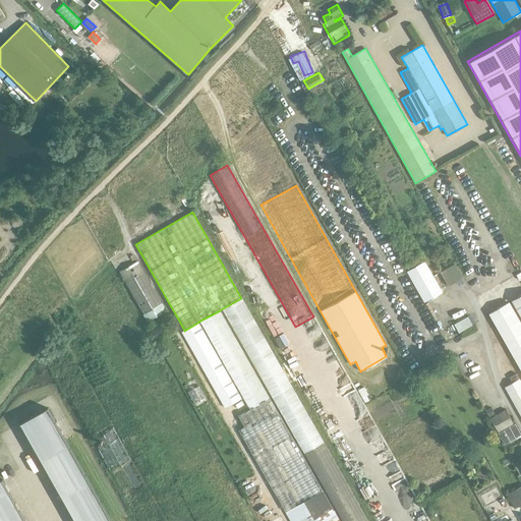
[(425,261),(406,271),(424,302),(443,291),(442,290),(428,266),(425,261)]
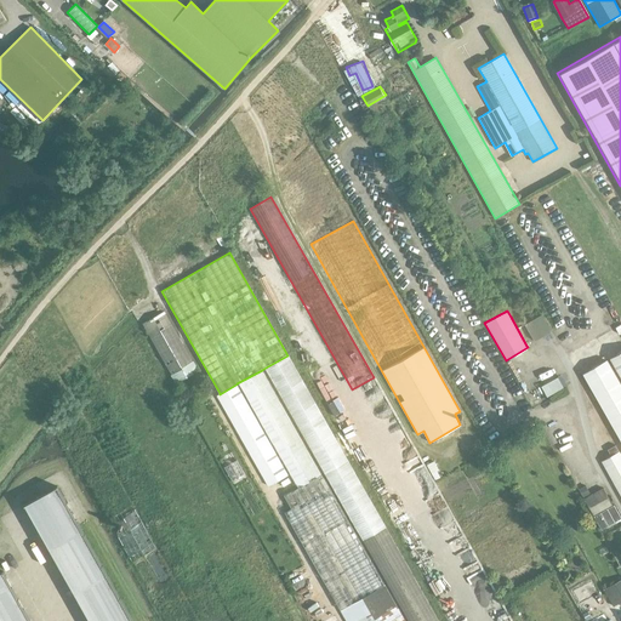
[(165,313),(143,325),(172,377),(194,364),(165,313)]
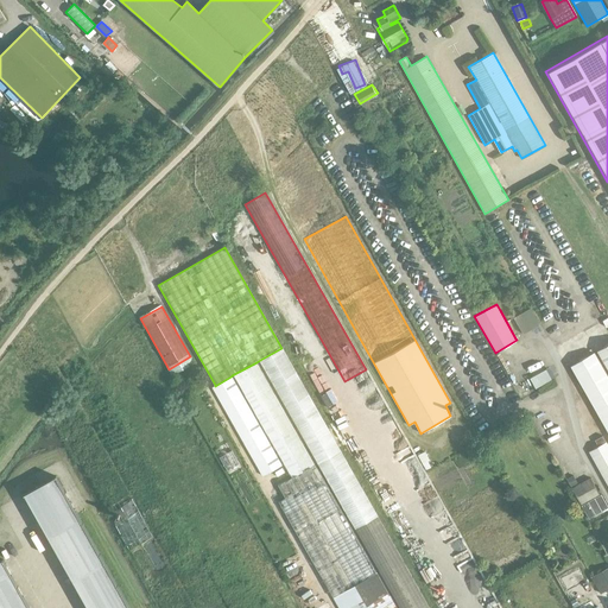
[(514,317),(524,334),(540,324),(531,308),(514,317)]
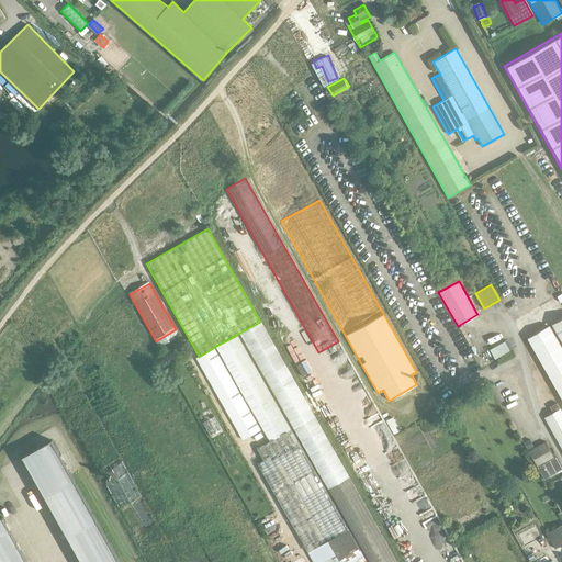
[(561,318),(552,324),(560,337),(561,340),(561,318)]
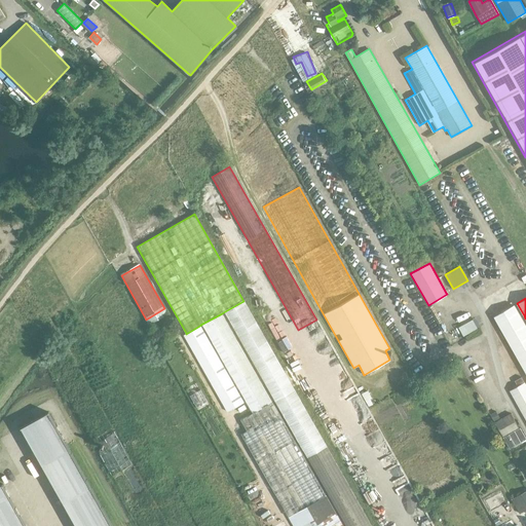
[(371,525),(243,301),(225,311),(346,525),(371,525)]
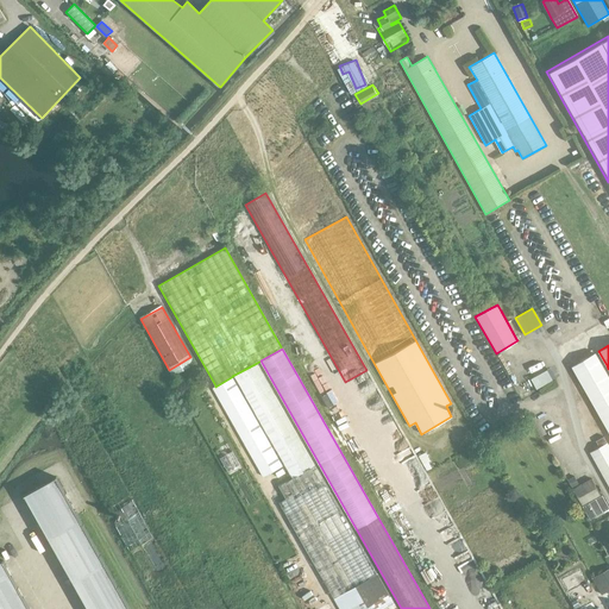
[(608,377),(595,353),(572,366),(608,431),(608,377)]
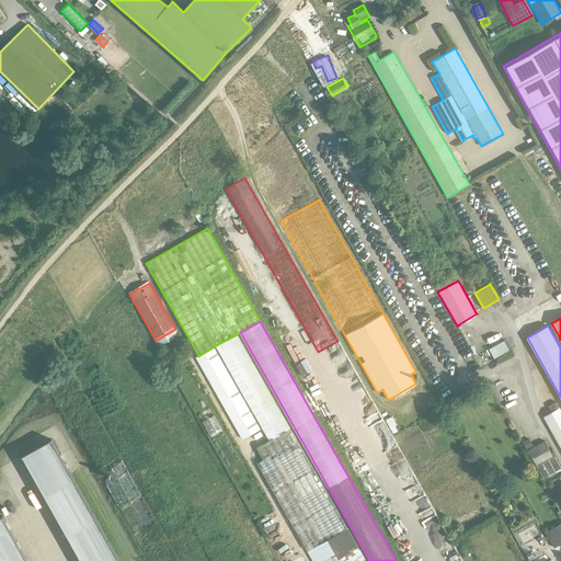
[(216,345),(270,441),(290,428),(237,334),(216,345)]
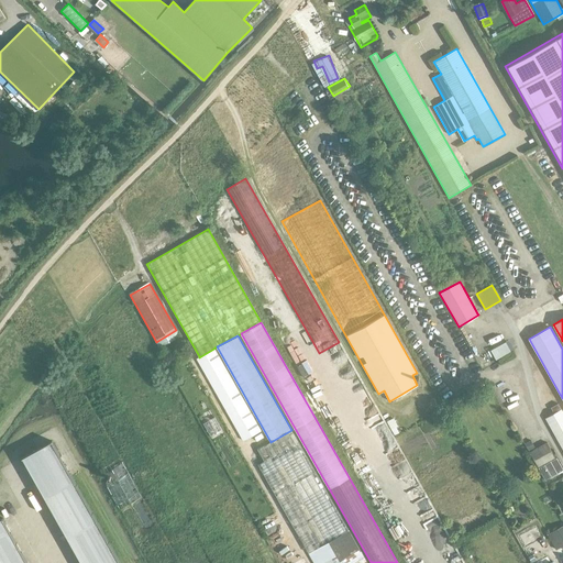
[(490,350),(496,360),(511,351),(506,342),(490,350)]
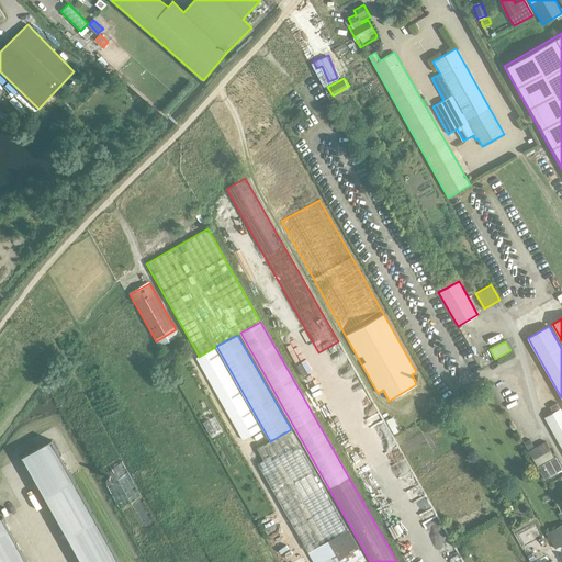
[(268,442),(215,347),(199,357),(197,357),(250,452),(258,448),(268,442)]
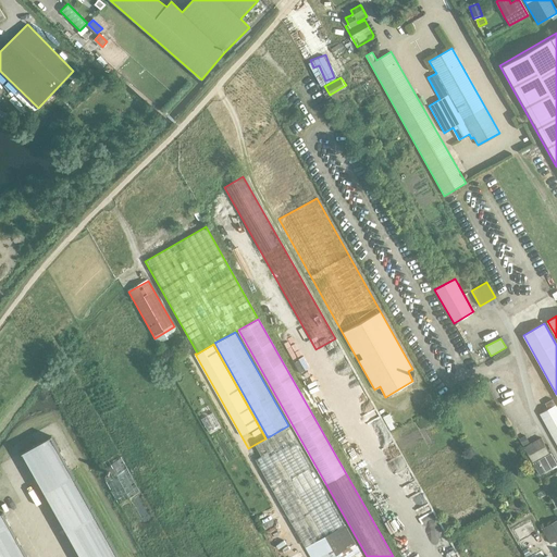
[(52,376),(70,368),(70,367),(66,360),(49,370),(52,376)]
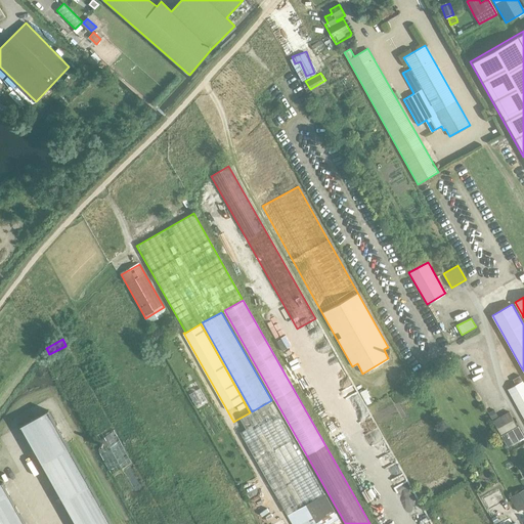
[(164,523),(66,348),(48,358),(140,523),(164,523)]
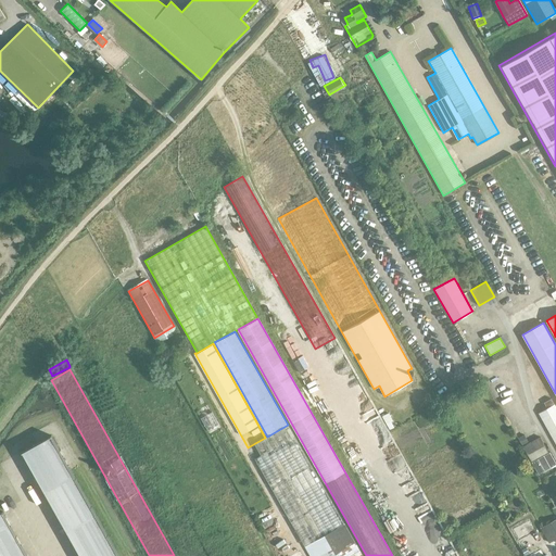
[(555,406),(552,399),(544,403),(547,408),(539,413),(541,417),(555,443),(555,406)]
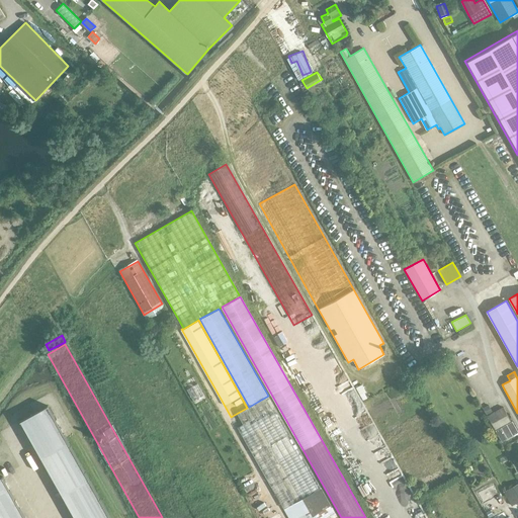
[(247,408),(238,413),(243,424),(238,427),(289,517),(338,517),(322,488),(268,396),(247,408)]
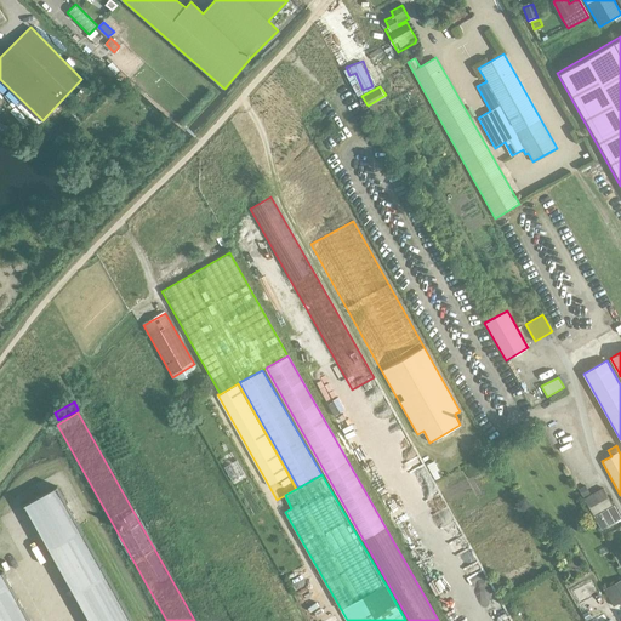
[(580,486),(585,496),(591,493),(586,483),(580,486)]
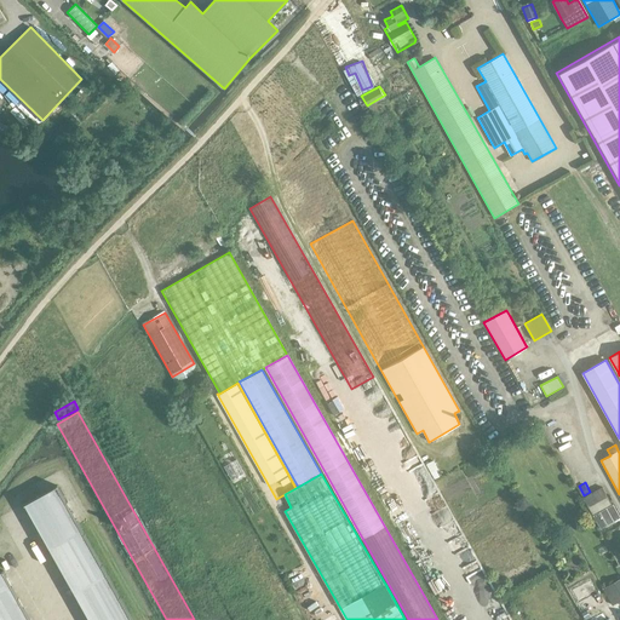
[(38,497),(26,504),(90,619),(132,619),(57,486),(38,497)]
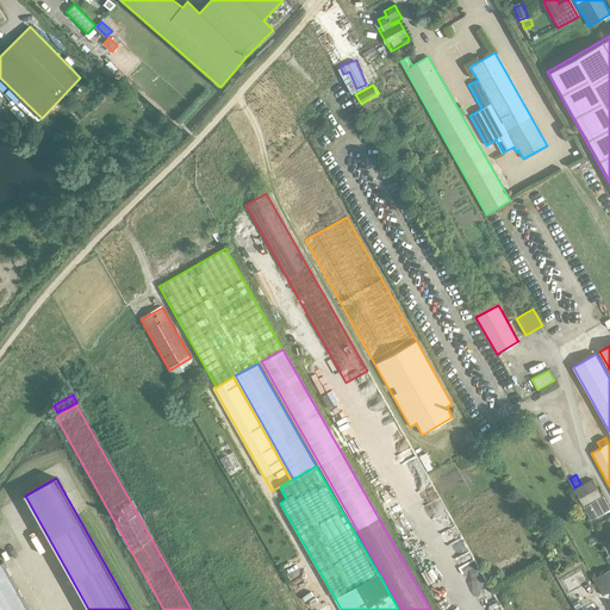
[(584,505),(602,496),(592,478),(574,489),(584,505)]
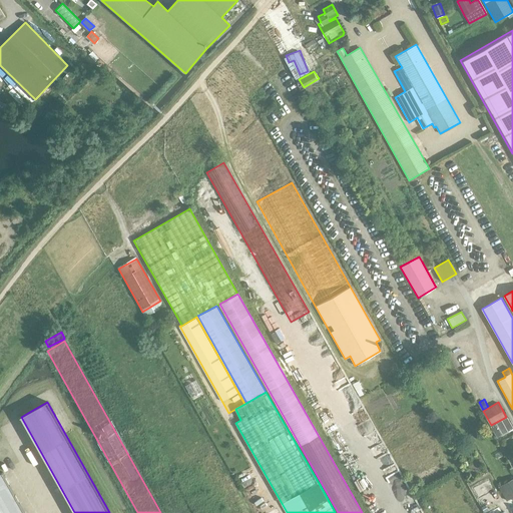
[(512,428),(507,417),(491,426),(497,437),(512,428)]
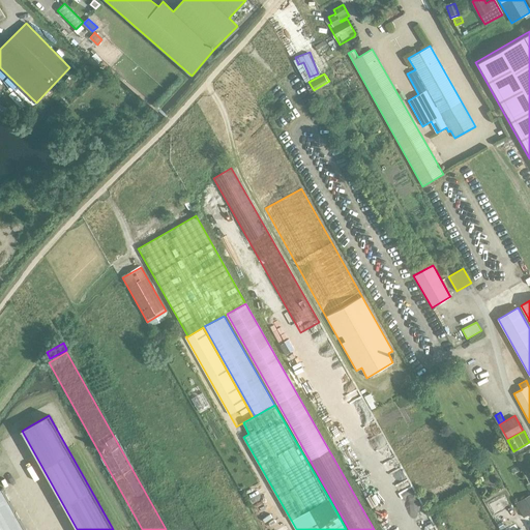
[(0,529),(26,529),(9,501),(2,488),(0,489),(0,529)]
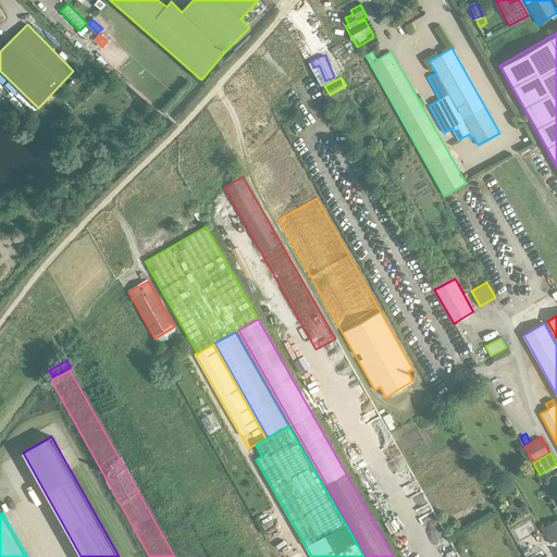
[(549,543),(556,539),(556,519),(542,528),(549,543)]
